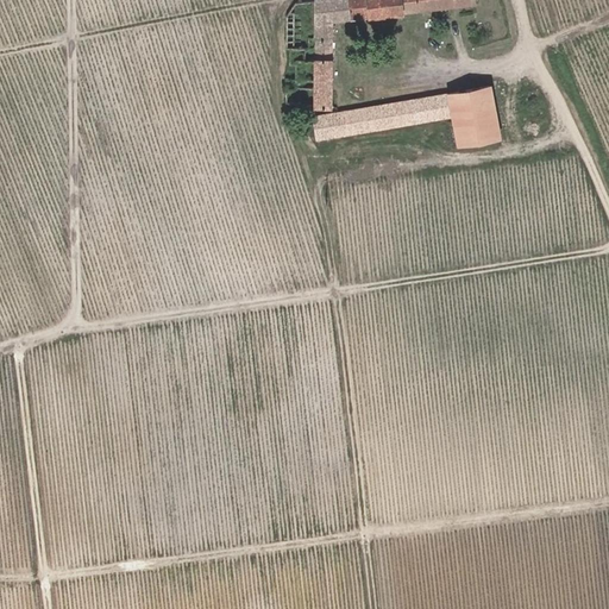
[(370,0),(309,0),(296,1),(287,14),(287,49),(292,49),(290,66),(297,66),(296,80),(287,80),(287,105),(301,105),(301,108),(331,110),(334,24),(372,19),(370,0)]
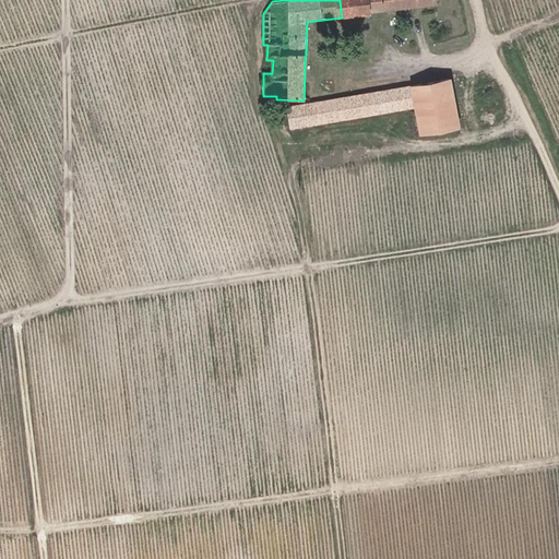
[(340,0),(342,18),(369,14),(367,0),(340,0)]
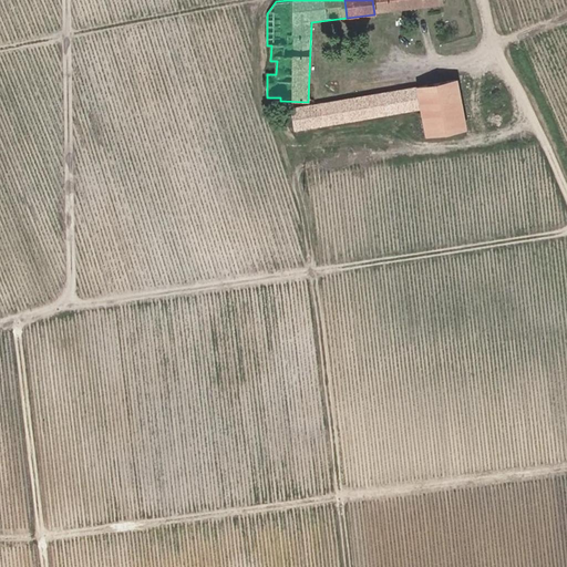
[(443,6),(442,0),(372,0),(374,14),(443,6)]
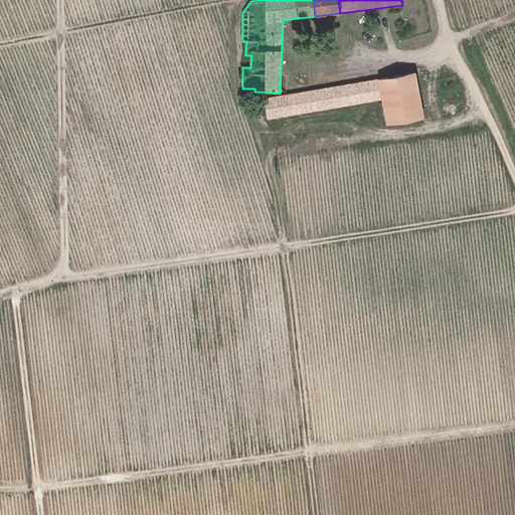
[(390,124),(424,118),(423,114),(415,73),(267,100),(271,119),(363,103),(376,100),(378,112),(387,110),(390,124)]
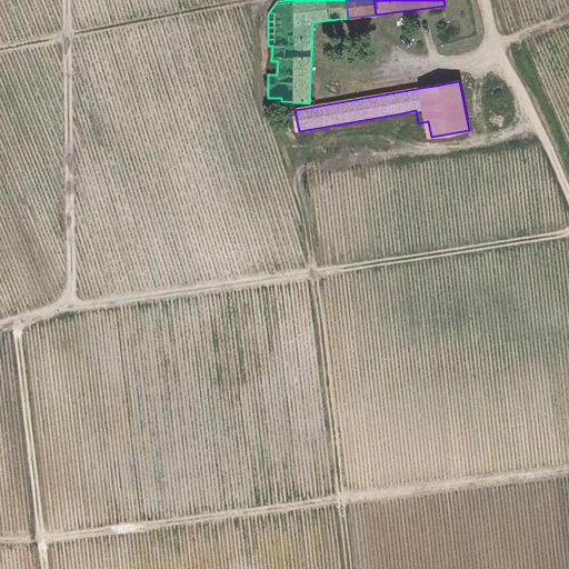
[(331,81),(330,91),(339,92),(339,81),(331,81)]
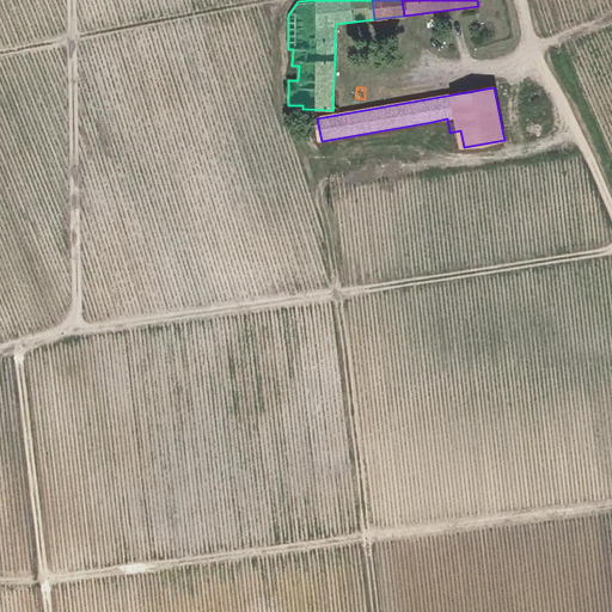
[(434,134),(450,133),(447,118),(432,122),(434,134)]
